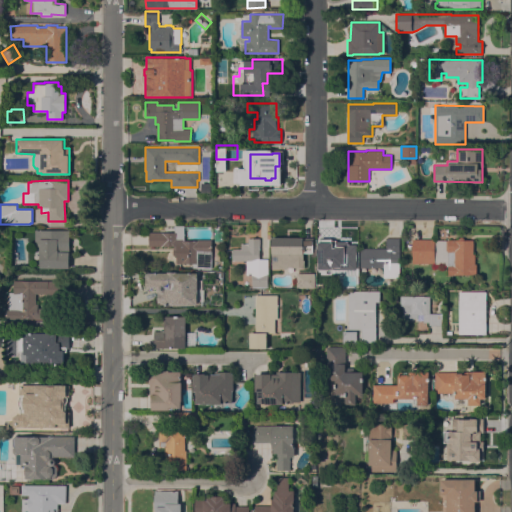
[(184,239),(211,240),(211,268),(193,267),(193,263),(176,263),(176,255),(173,255),(173,249),(174,249),(174,245),(148,245),(148,232),(174,232),(174,225),(184,225),(184,230),(184,239)]
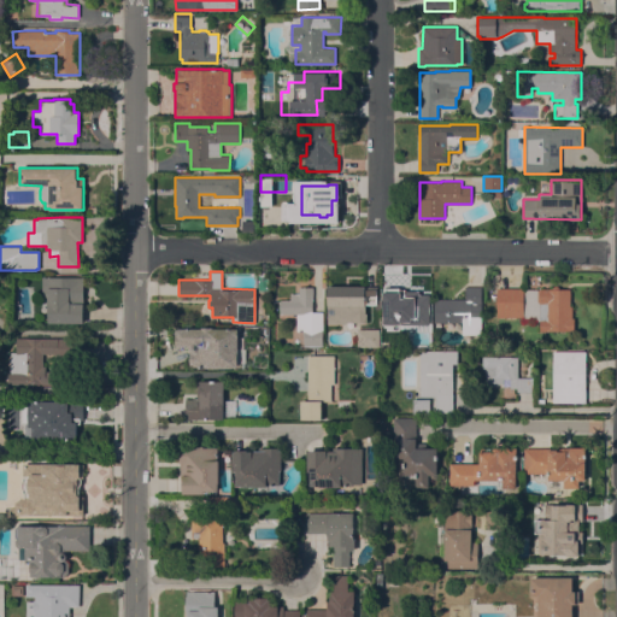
[(83,277),(83,323),(48,323),(48,304),(47,304),(47,297),(42,297),(42,277),(83,277)]
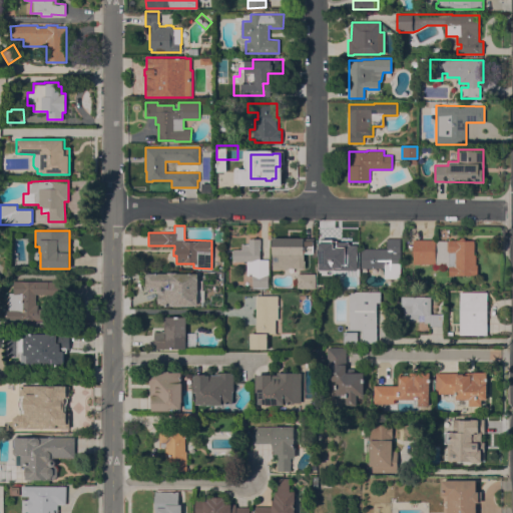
[(304,237),(304,238),(314,238),(314,248),(316,248),(316,257),(312,257),(312,252),(304,252),(304,261),(305,261),(305,268),(302,268),(302,269),(297,269),(297,268),(287,268),(287,270),(273,270),(272,252),(273,252),(273,237),(304,237)]
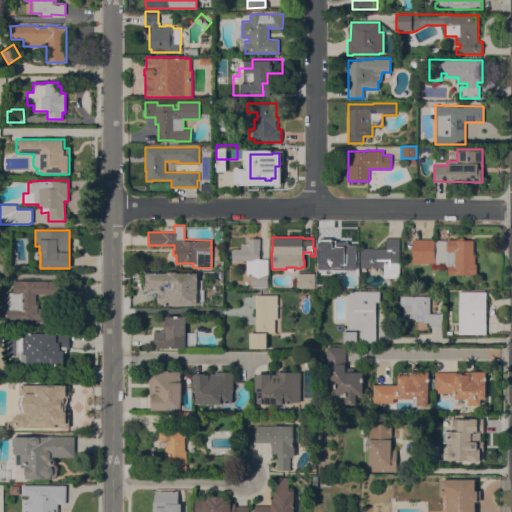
[(259,241),(260,241),(260,244),(259,244),(259,249),(260,249),(260,251),(259,251),(259,252),(260,252),(260,255),(259,255),(259,258),(268,259),(268,287),(252,287),(252,275),(246,274),(246,261),(232,260),(232,249),(241,249),(241,243),(248,244),(248,238),(259,238),(259,241)]
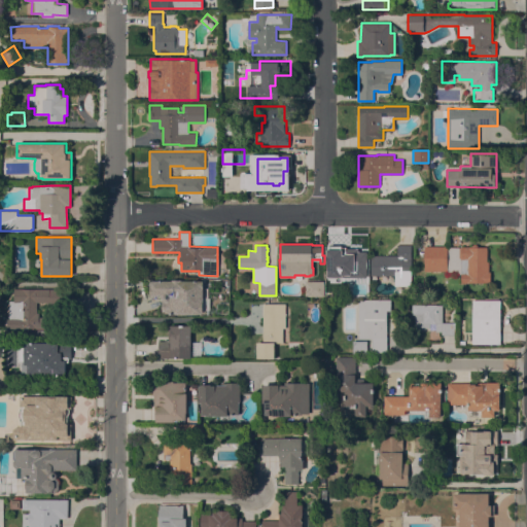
[(411,285),(395,285),(395,276),(371,275),(372,255),(397,255),(397,245),(412,245),(411,285)]
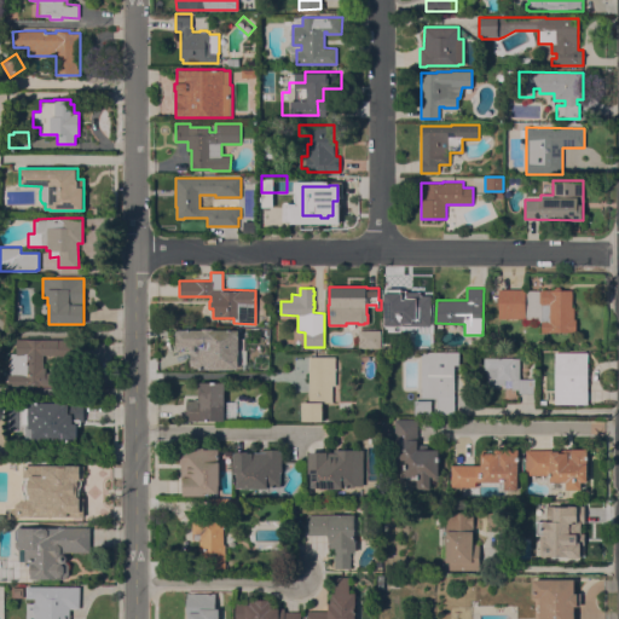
[(404,300),(418,300),(417,296),(431,295),(431,324),(397,325),(397,312),(388,312),(388,310),(386,311),(386,289),(404,289),(404,300)]
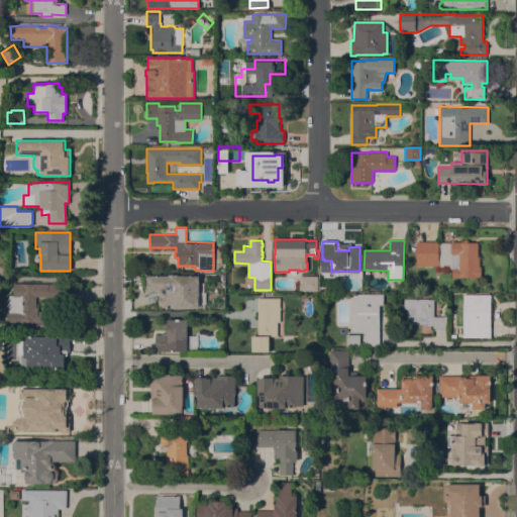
[(438,241),(438,242),(452,242),(478,242),(478,256),(480,256),(480,267),(481,267),(481,277),(452,277),(452,269),(438,269),(438,266),(416,266),(416,251),(411,251),(411,247),(416,247),(416,241),(438,241)]
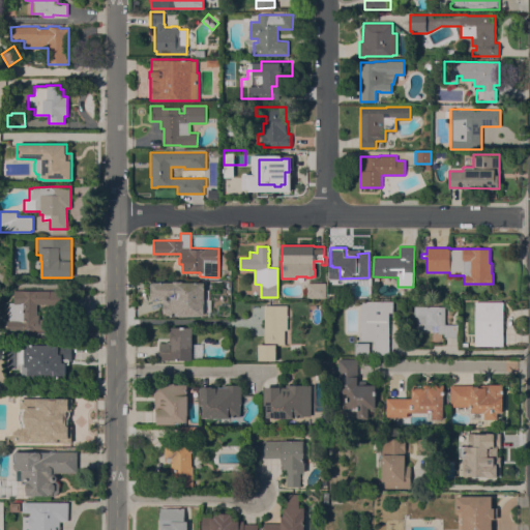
[(205,285),(205,316),(163,315),(163,297),(151,296),(151,284),(151,282),(173,282),(173,281),(183,281),(183,283),(205,283),(205,285)]
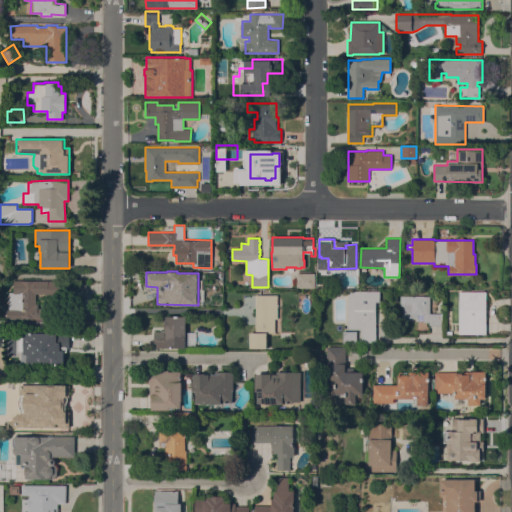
[(314,273),(314,288),(296,288),(296,273),(314,273)]
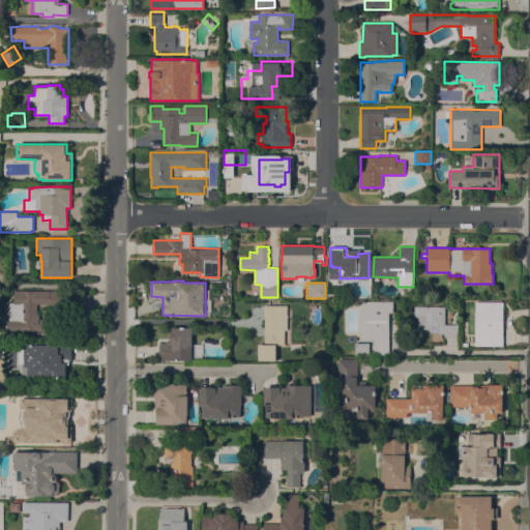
[(341,288),(341,298),(326,298),(326,284),(328,284),(328,288),(341,288)]
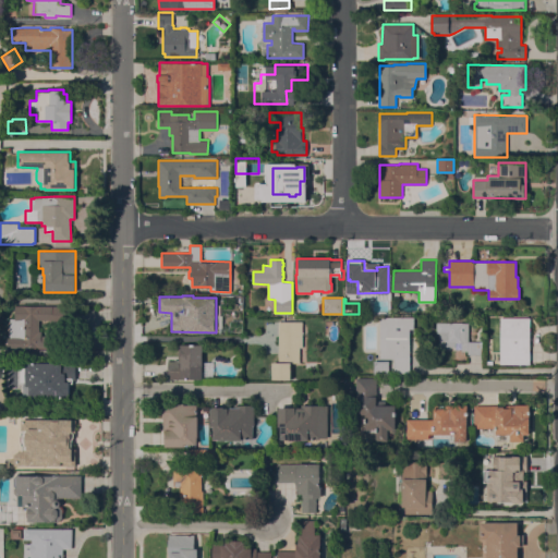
[(65,306),(65,322),(49,322),(49,320),(39,320),(39,331),(41,331),(41,336),(58,336),(58,347),(39,347),(39,348),(8,348),(8,337),(10,337),(10,318),(14,318),(14,306),(65,306)]
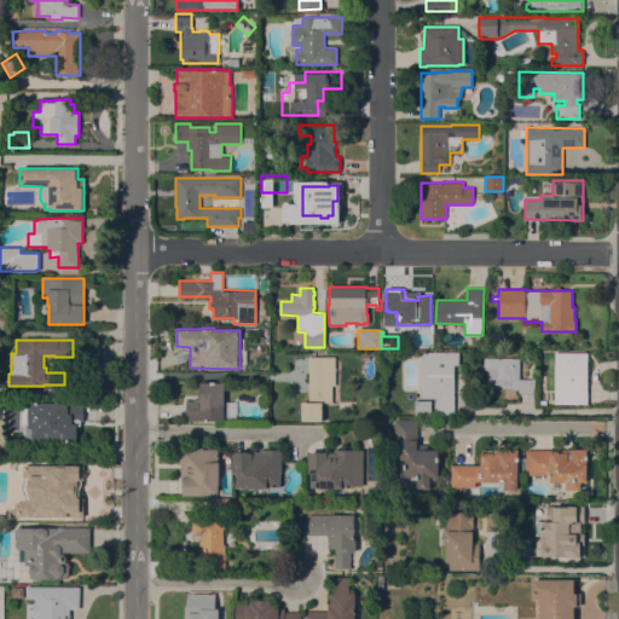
[(588,404),(555,404),(555,354),(555,352),(588,352),(588,354),(588,404)]
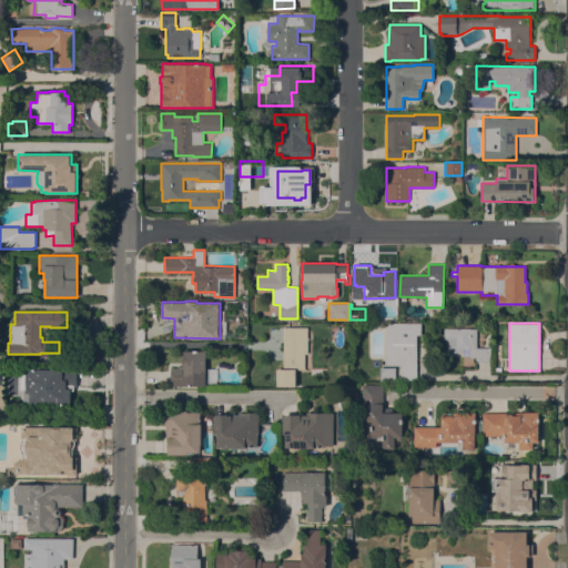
[(402,368),(401,365),(387,365),(387,325),(421,325),(421,334),(417,334),(417,379),(402,379),(396,379),(396,381),(381,381),(381,367),(396,367),(396,368),(402,368)]
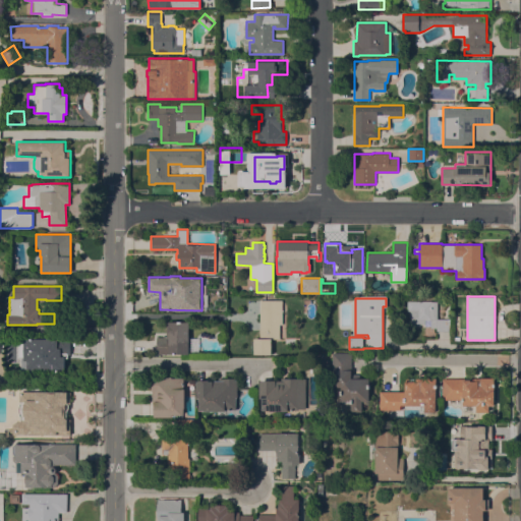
[(282,324),(280,324),(280,339),(272,339),(272,354),(253,354),(253,338),(259,338),(259,300),(282,300),(282,324)]
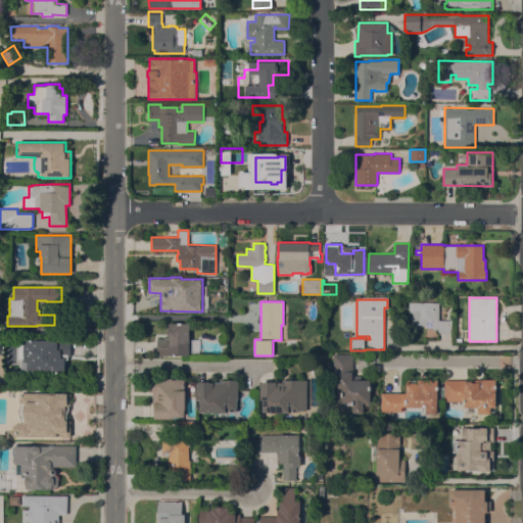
[(439,320),(452,320),(452,332),(437,332),(437,329),(432,329),(432,321),(426,321),(426,325),(411,325),(411,312),(409,312),(409,302),(433,302),(439,302),(439,320)]
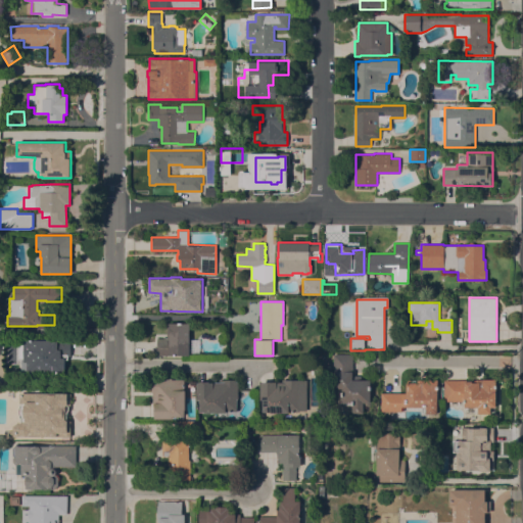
[(190,325),(190,339),(199,339),(199,355),(157,355),(157,338),(167,338),(168,325),(168,323),(190,323),(190,325)]
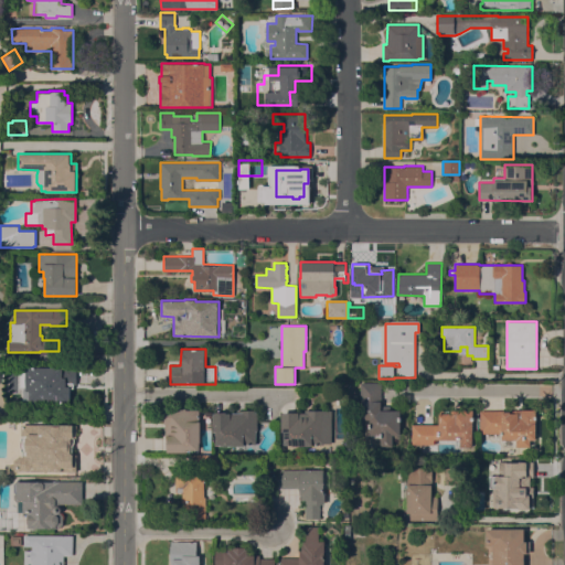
[(76,368),(76,384),(74,384),(74,388),(71,388),(71,398),(70,398),(70,402),(23,403),(23,386),(27,386),(27,368),(76,368)]
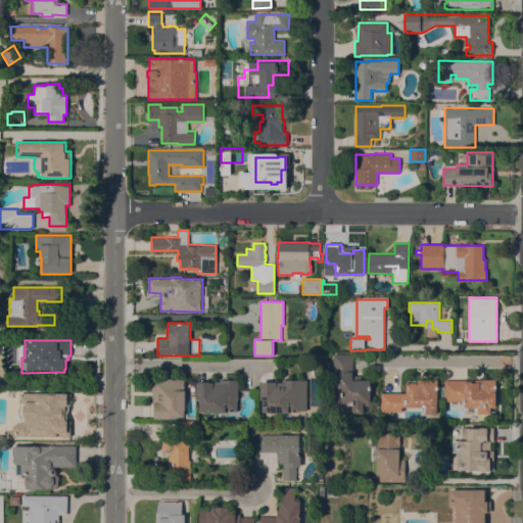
[(352,376),(361,376),(361,380),(371,380),(371,406),(364,406),(364,413),(352,414),(352,405),(343,405),(343,402),(342,402),(342,388),(336,388),(336,380),(333,380),(333,354),(352,354),(352,376)]
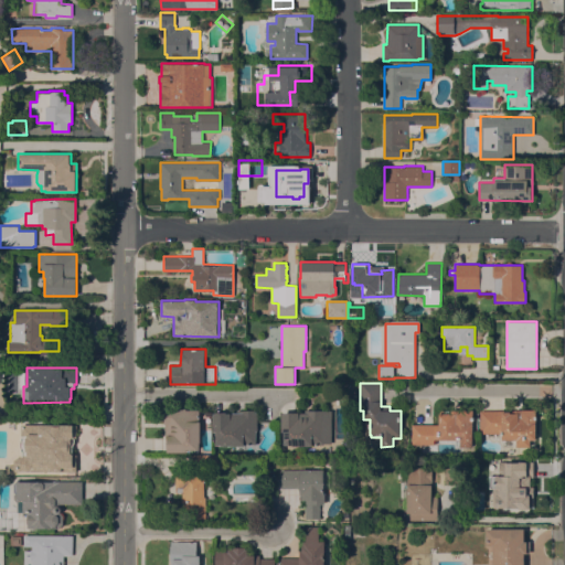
[(180,409),(180,408),(185,408),(185,409),(200,409),(200,422),(201,422),(201,443),(200,449),(188,449),(188,452),(168,452),(168,436),(166,436),(166,424),(164,424),(164,409),(180,409)]
